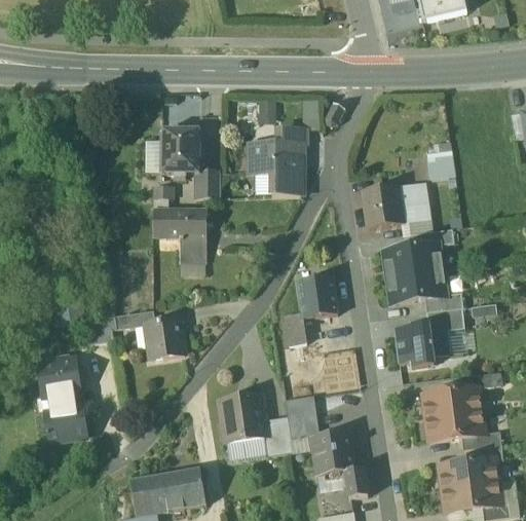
[(255,0),(257,8),(269,8),(267,0),(255,0)]
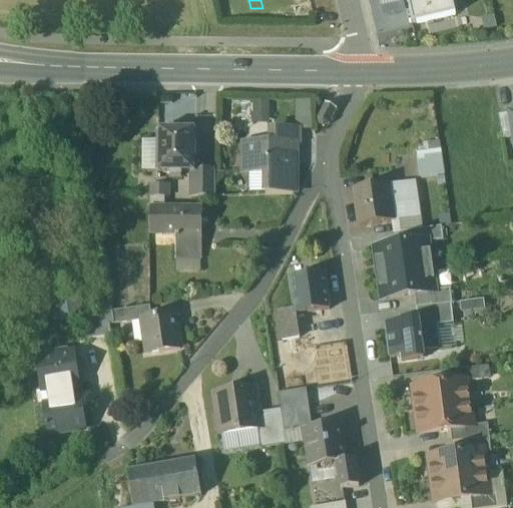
[(261,0),(263,8),(263,9),(285,4),(286,8),(297,6),(298,9),(312,5),(311,0),(261,0)]
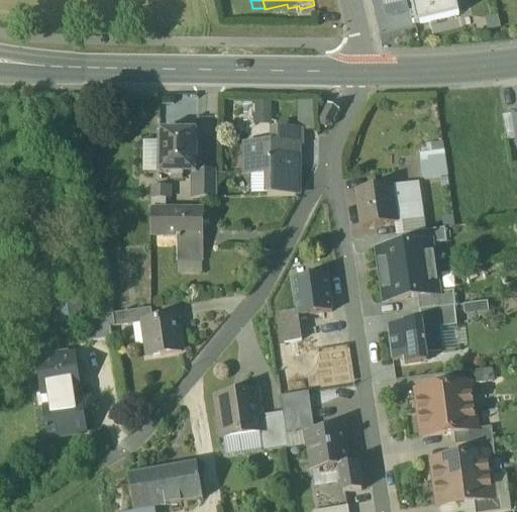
[(409,9),(407,0),(397,0),(384,3),(387,15),(409,9)]
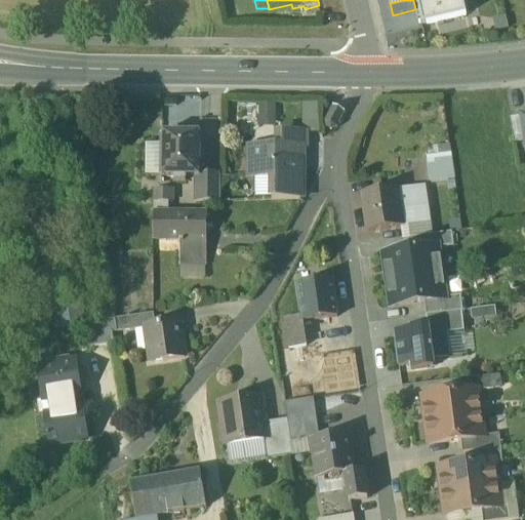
[(417,0),(421,22),(466,11),(462,0),(417,0)]
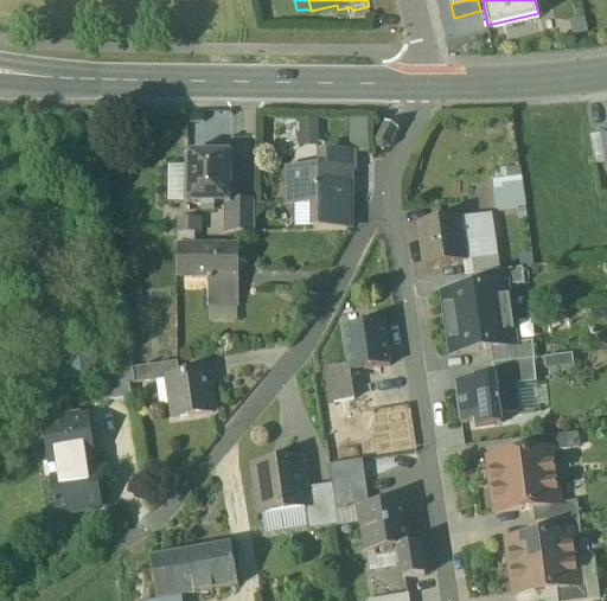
[(298,114),(299,138),(319,138),(318,113),(298,114)]
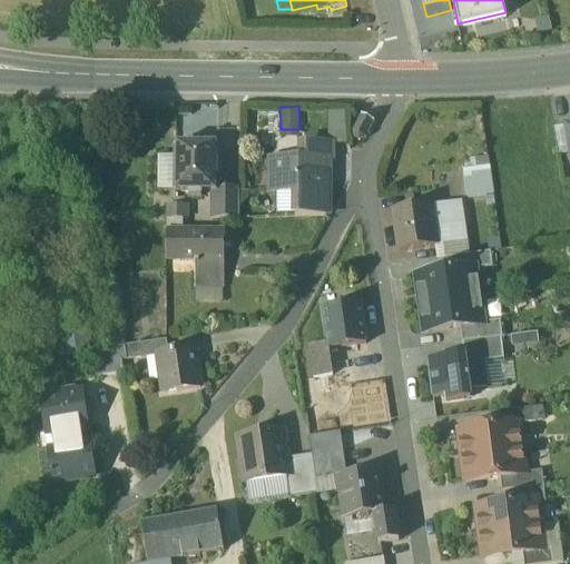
[(328,141),(332,141),(347,139),(344,106),(328,106),(328,141)]
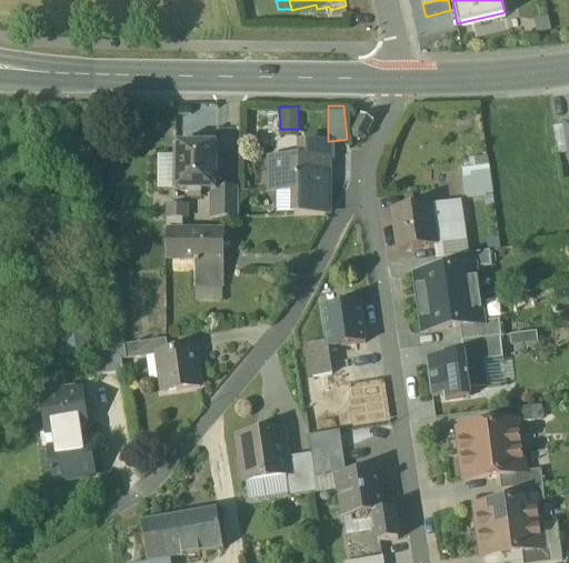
[(358,137),(359,137),(363,134),(372,117),(361,111),(352,128),(352,133),(353,134),(358,137)]
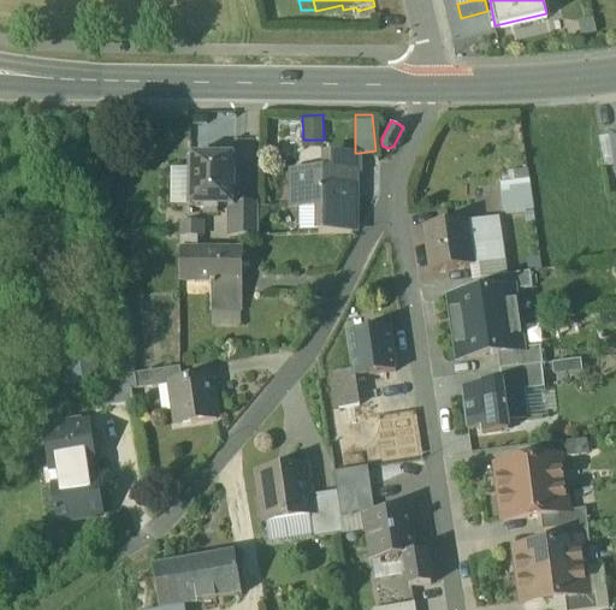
[(602,163),(615,160),(615,159),(611,135),(612,135),(612,131),(597,134),(602,163)]
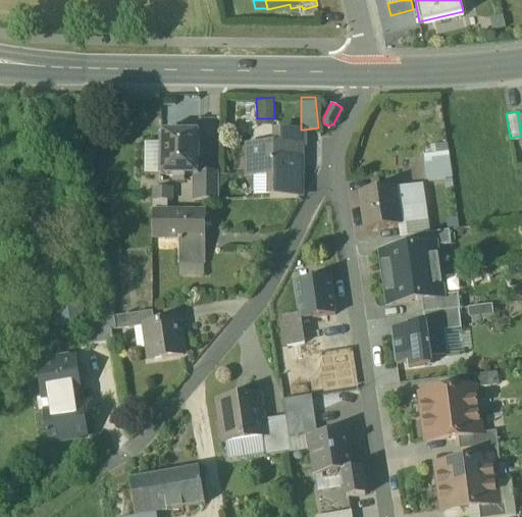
[(172,172),(172,177),(184,177),(185,171),(199,172),(199,132),(198,131),(193,126),(184,126),(178,131),(161,132),(161,137),(160,172),(167,172),(172,172)]
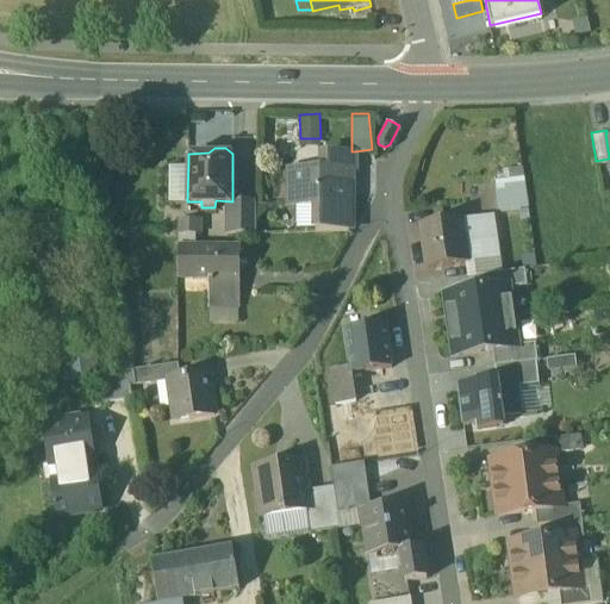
[(349,168),(355,168),(355,151),(352,151),(323,151),(323,167),(349,167),(349,168)]
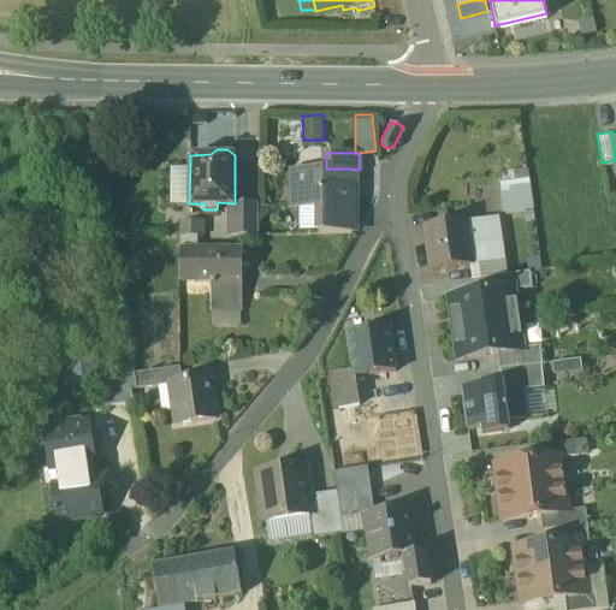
[(171,202),(189,203),(190,161),(172,161),(171,202)]
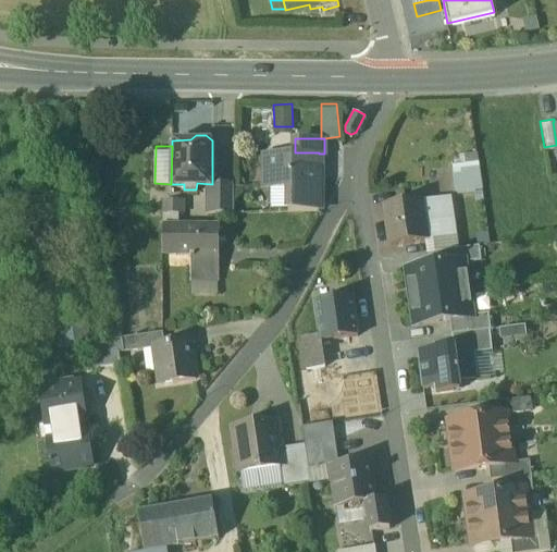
[(288,188),(305,188),(305,185),(319,185),(319,154),(319,152),(295,152),(265,152),(265,185),(273,185),(288,185),(288,188)]
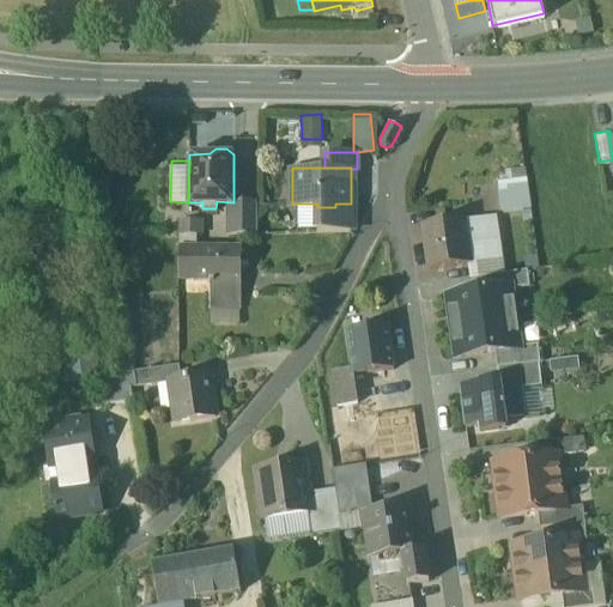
[(497,178),(502,208),(530,205),(526,175),(497,178)]
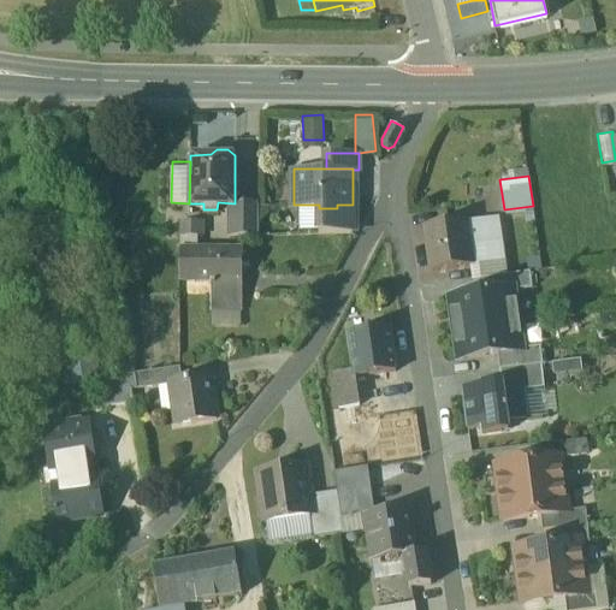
[(234,234),(258,234),(258,231),(258,203),(235,203),(234,234)]
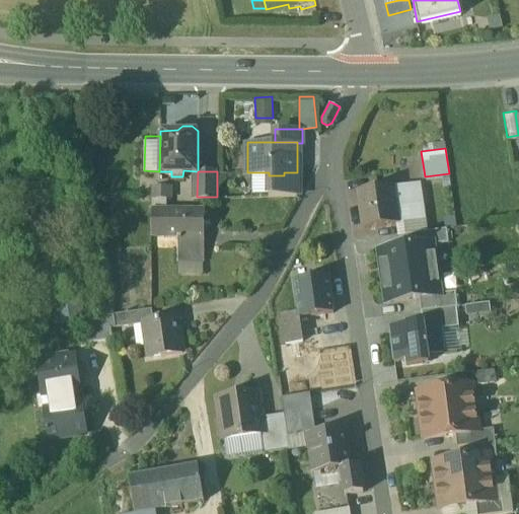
[(269,172),(254,172),(254,190),(269,190),(269,175),(269,172)]
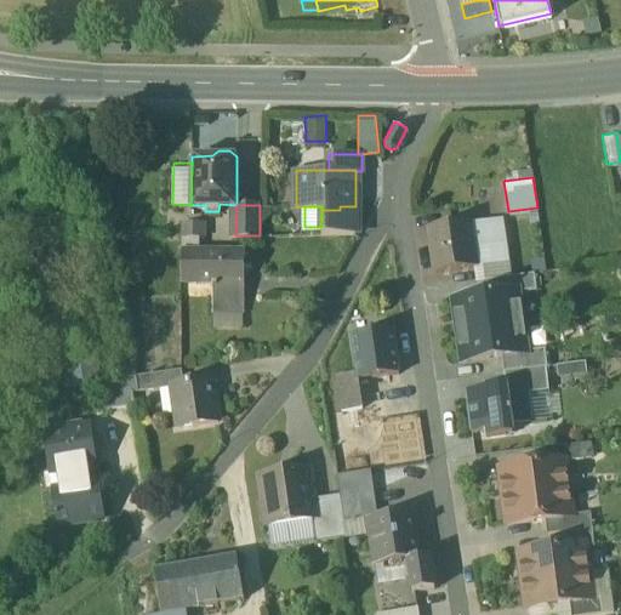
[(355,234),(355,206),(340,206),(340,210),(322,210),(322,227),(322,234),(355,234)]
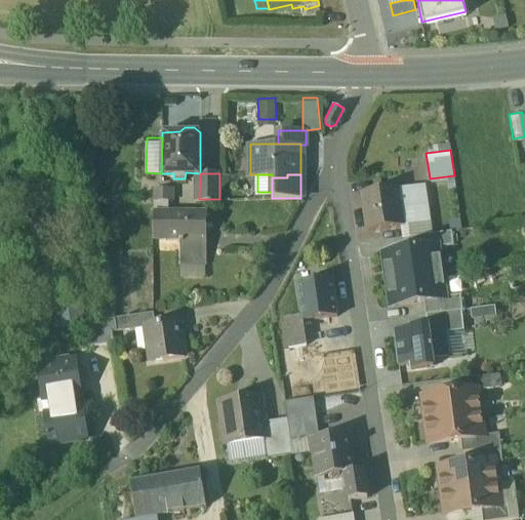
[(423,183),(409,185),(410,194),(423,192),(423,183)]
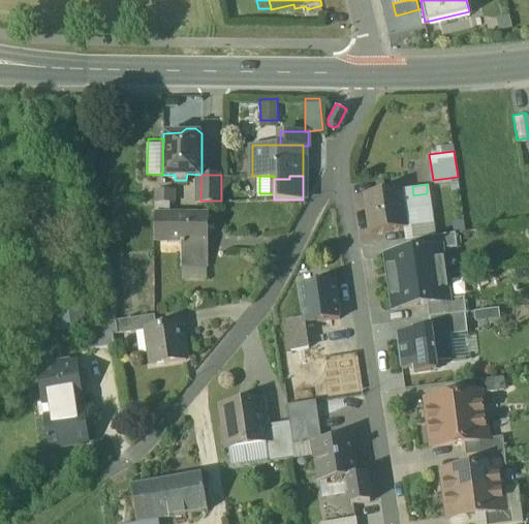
[(405,225),(403,210),(400,188),(400,186),(365,191),(370,230),(405,225)]
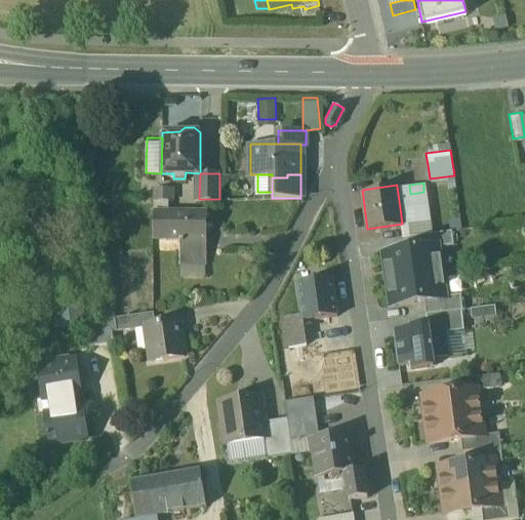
[(409,185),(397,187),(400,208),(426,204),(423,192),(410,194),(409,185)]
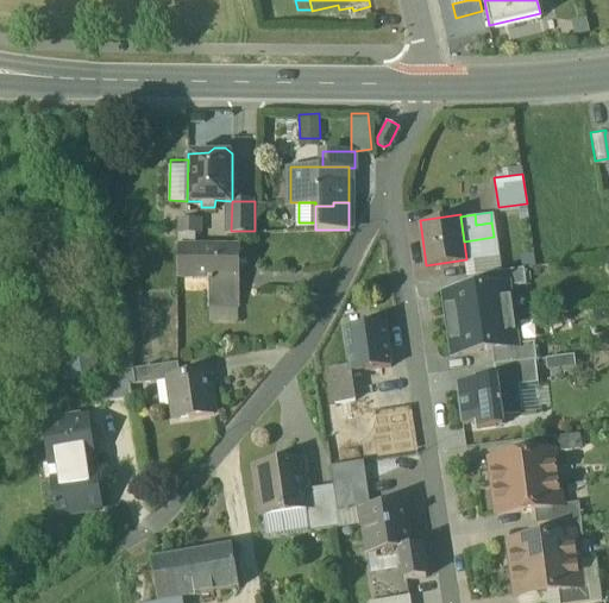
[(179,215),(179,230),(194,230),(195,215),(179,215)]
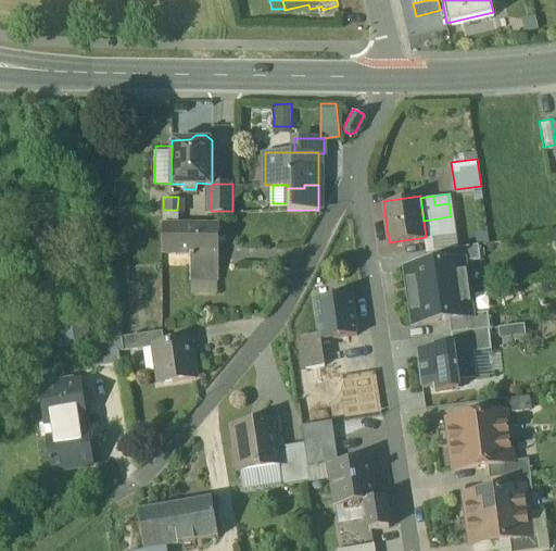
[(163,210),(163,224),(177,224),(177,210),(163,210)]
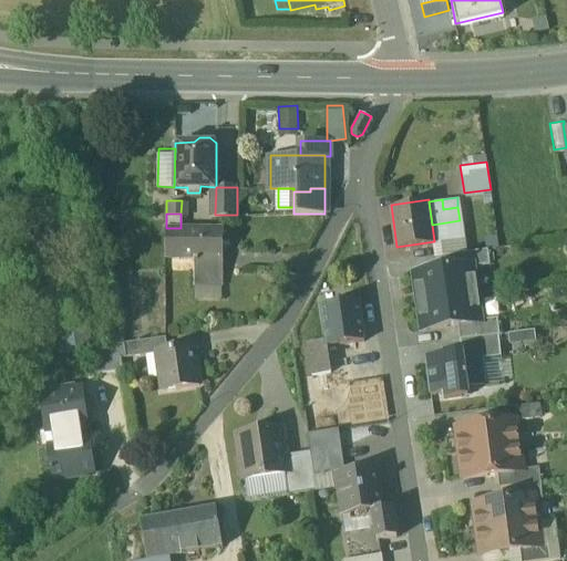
[(432,225),(434,241),(463,238),(460,220),(432,225)]
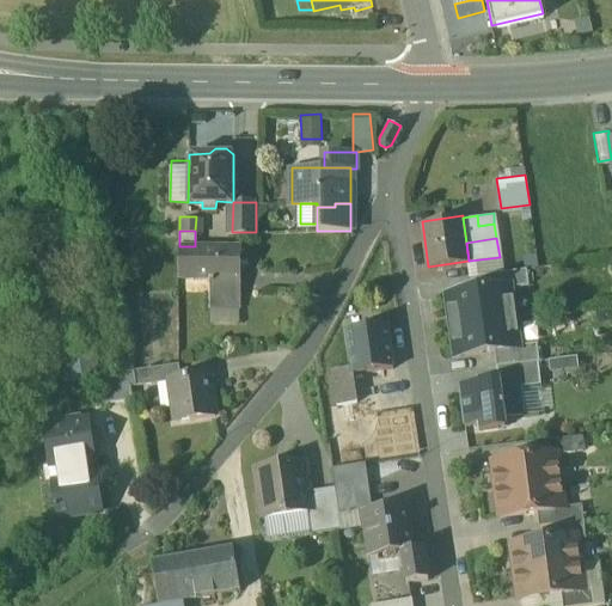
[(209,275),(239,275),(239,246),(195,246),(179,246),(178,275),(209,275)]
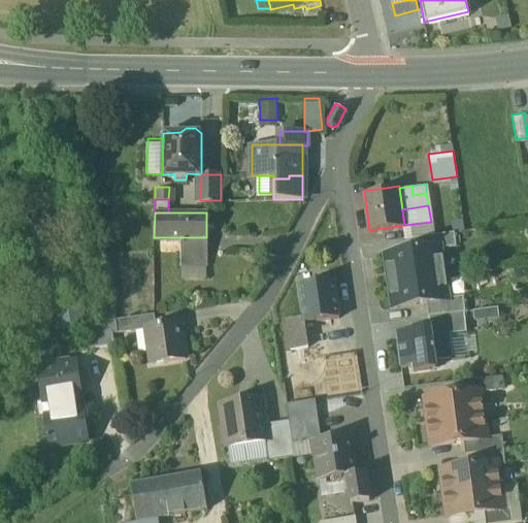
[(431,222),(404,225),(406,237),(417,236),(432,234),(431,222)]
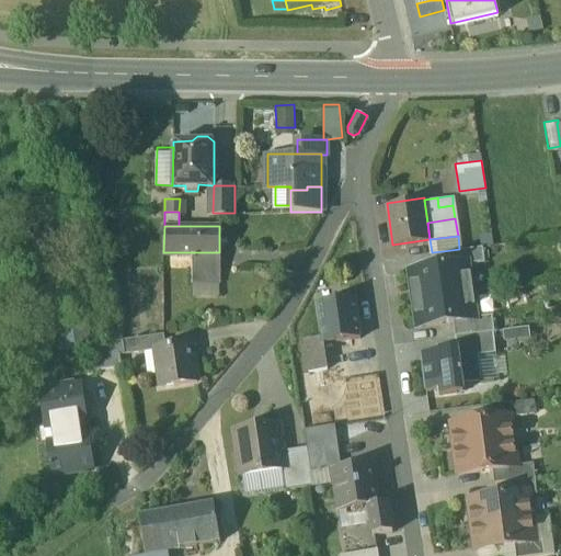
[(443,251),(445,264),(467,261),(468,262),(484,260),(482,246),(459,249),(443,251)]
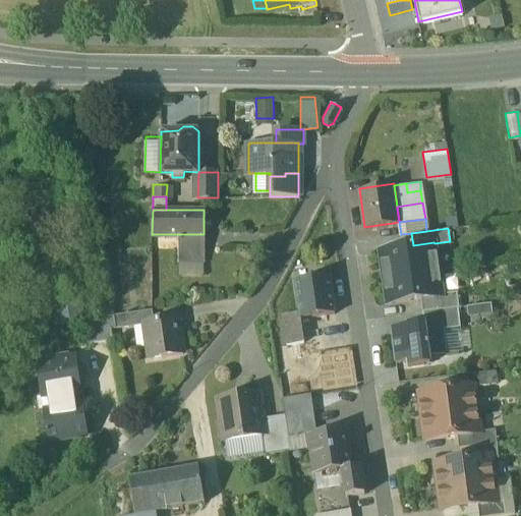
[(178,259),(203,260),(204,234),(178,234),(178,246),(178,259)]
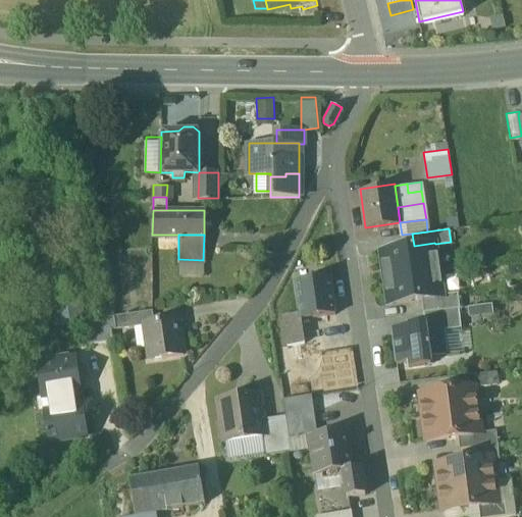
[(381,250),(385,276),(438,269),(435,244),(434,243),(414,246),(381,250)]
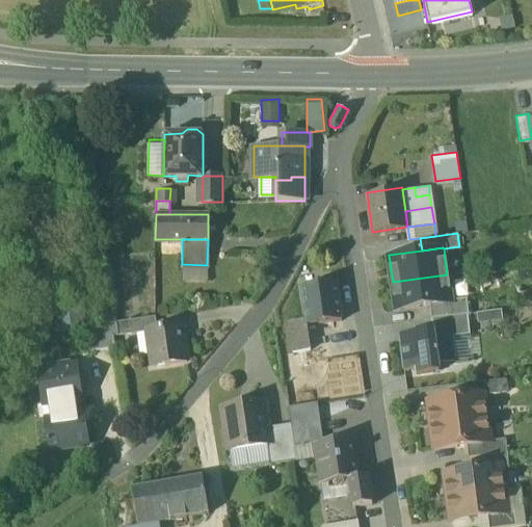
[(207,279),(207,265),(182,264),(182,279),(207,279)]
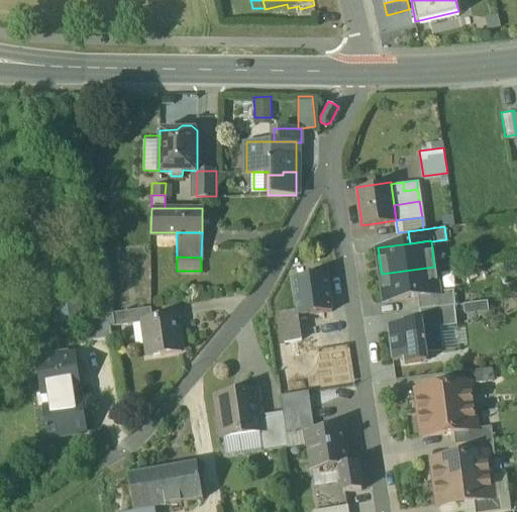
[(438,291),(434,267),(382,274),(385,300),(418,295),(438,292),(438,291)]
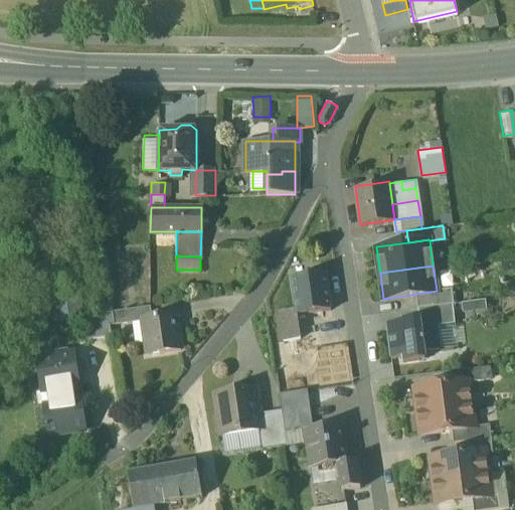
[(296,307),(297,312),(331,308),(326,271),(292,276),(296,307)]
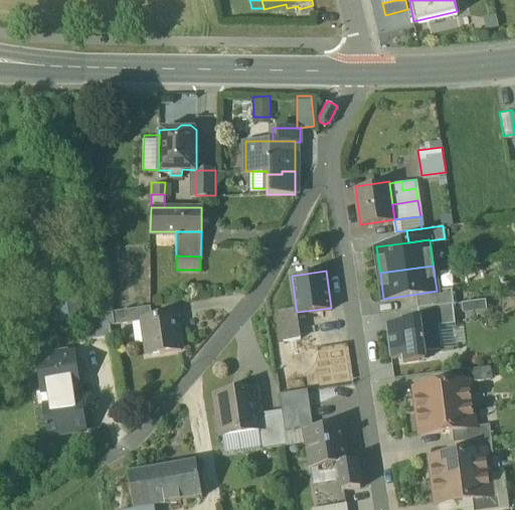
[(416,294),(417,307),(453,303),(454,302),(452,288),(437,290),(437,291),(416,294)]
